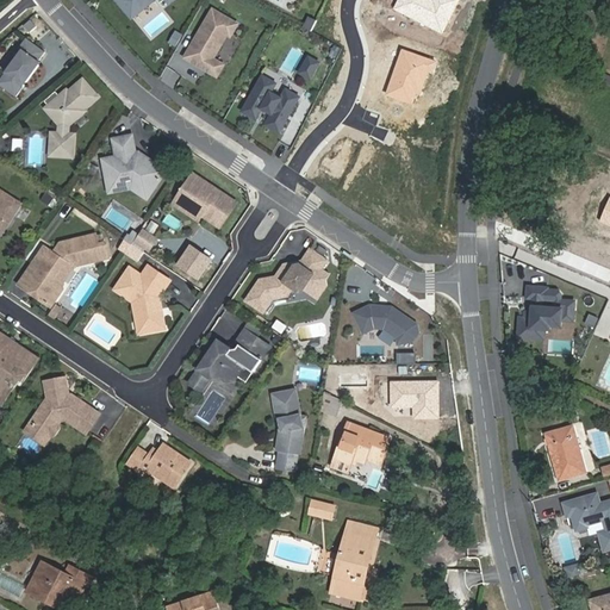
[(399,0),(397,7),(405,12),(409,4),(402,0),(399,0)]
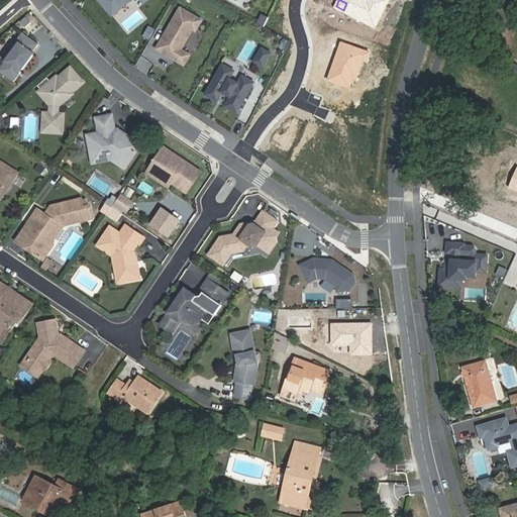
[(340,0),(346,3),(343,10),(376,26),(388,0),(340,0)]
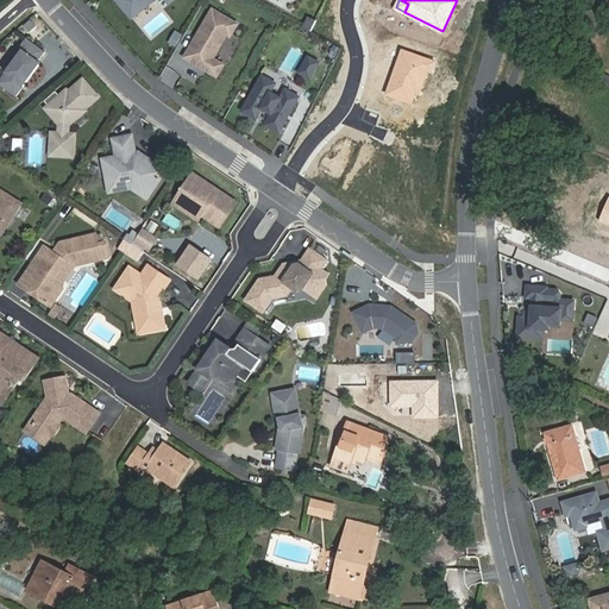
[(213,8),(186,57),(212,71),(218,60),(214,57),(227,33),(231,35),(238,23),(213,8)]
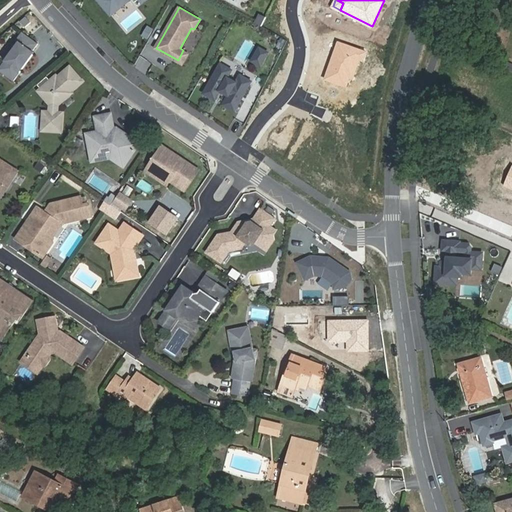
[(267,16),(262,13),(257,22),(262,25),(267,16)]
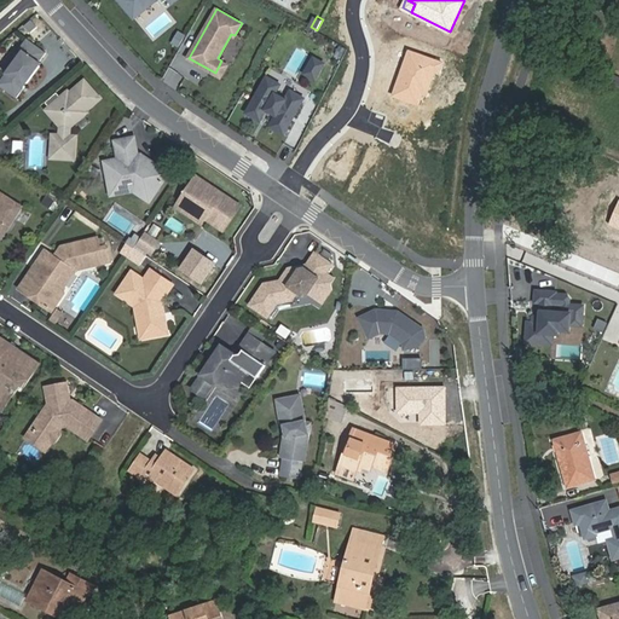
[(23,51),(0,81),(0,85),(17,98),(42,63),(40,62),(46,52),(27,39),(21,48),(23,51)]
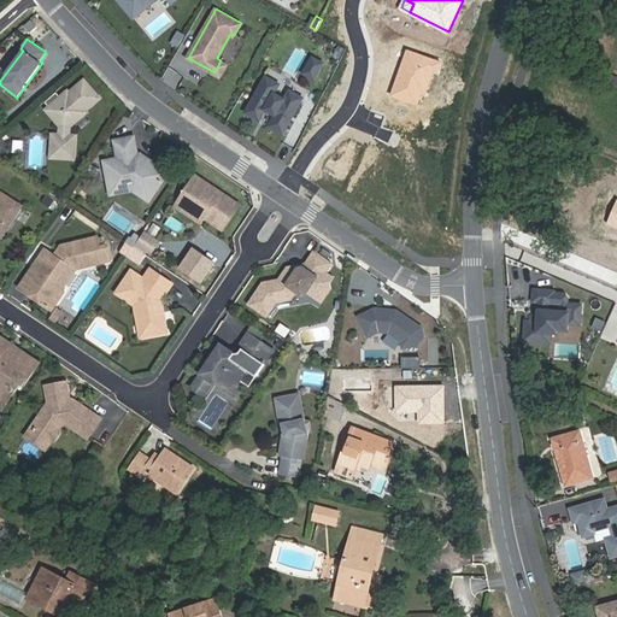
[(407,50),(404,60),(407,62),(405,69),(401,68),(392,95),(418,104),(422,93),(425,94),(434,71),(439,72),(442,62),(407,50)]
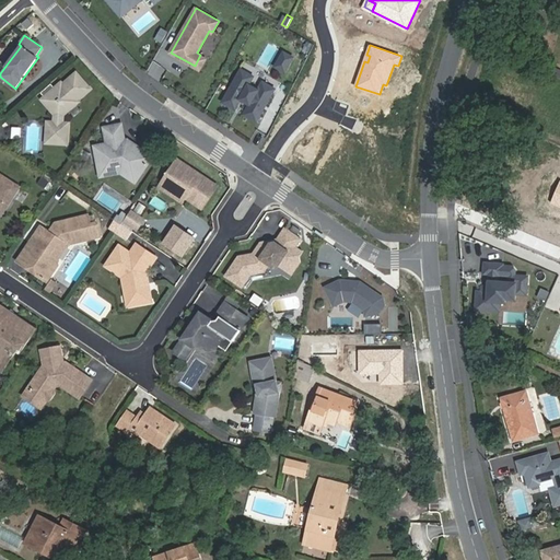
[(200,55),(195,66),(200,69),(206,58),(200,55)]
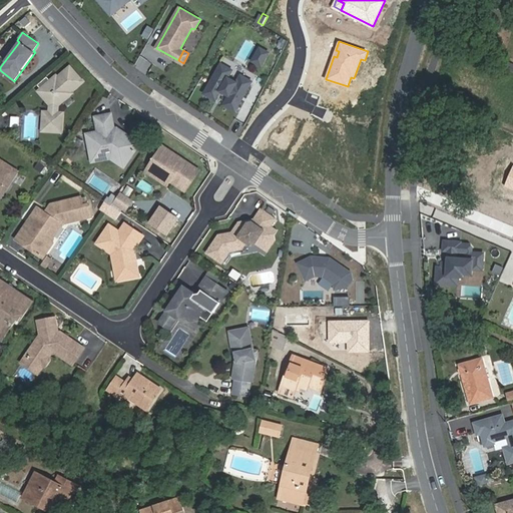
[(221,62),(204,92),(215,99),(220,90),(229,94),(223,103),(235,110),(252,80),(240,74),(236,81),(228,76),(232,69),(221,62)]
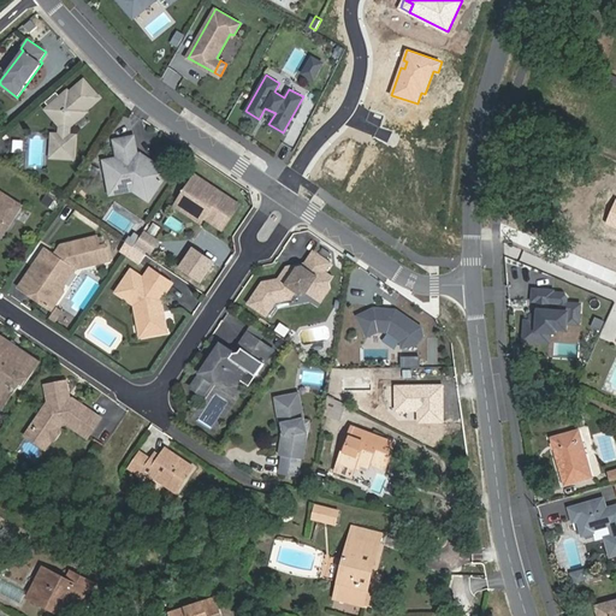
[(57,92),(46,102),(52,108),(48,111),(61,126),(60,135),(53,135),(51,158),(73,159),(76,136),(70,136),(71,126),(84,114),(83,112),(100,98),(84,81),(63,99),(57,92)]
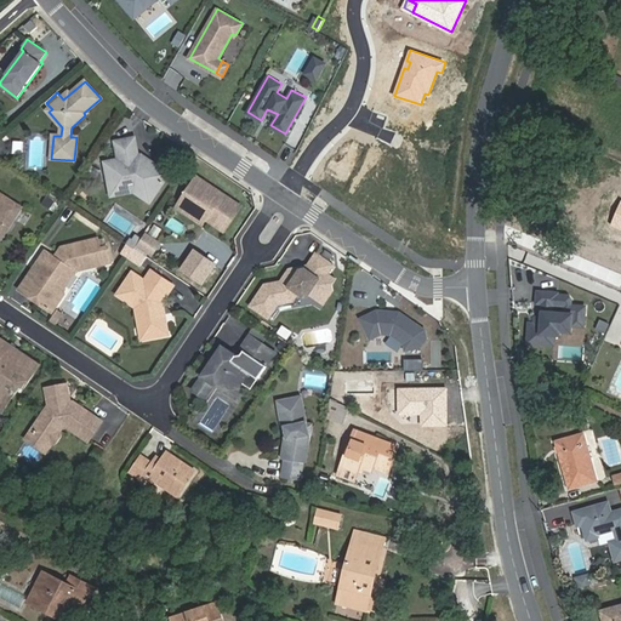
[(268,148),(277,138),(263,127),(256,137),(268,148)]
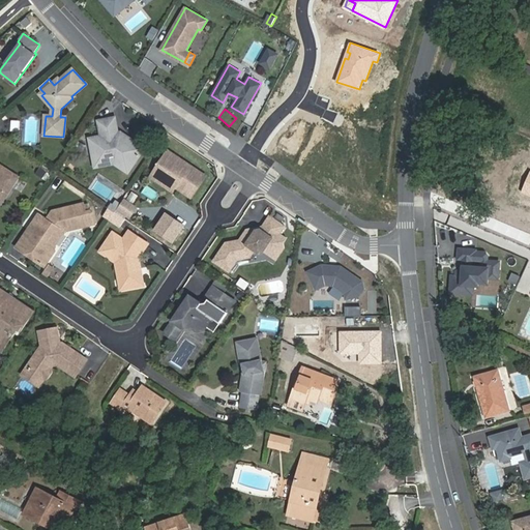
[(116,117),(98,121),(100,129),(105,133),(101,136),(90,139),(94,162),(121,155),(134,165),(145,149),(130,139),(126,139),(122,137),(121,133),(119,133),(116,117)]
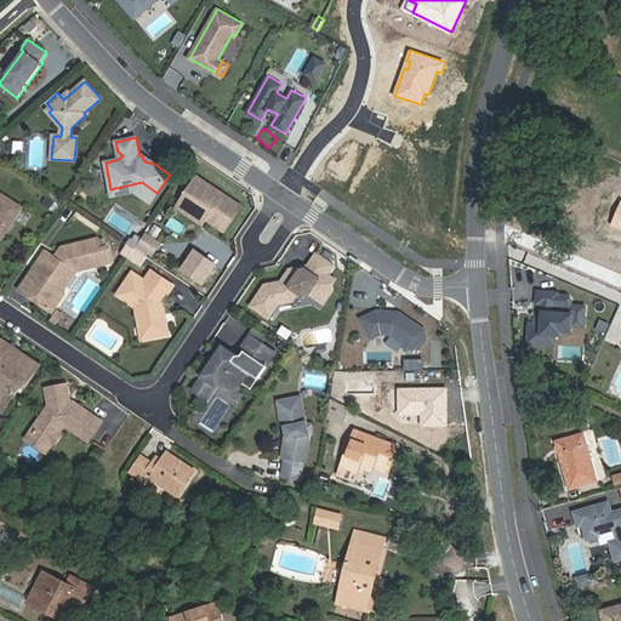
[(177,208),(188,215),(194,208),(197,206),(212,217),(210,222),(224,232),(241,208),(197,177),(177,208)]
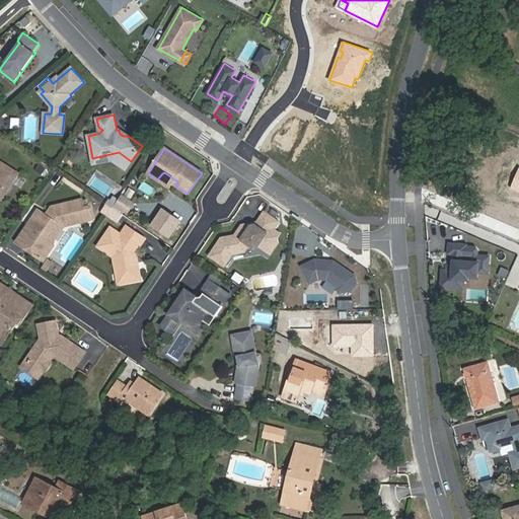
[(92,158),(94,164),(113,160),(126,169),(131,161),(119,152),(92,158)]
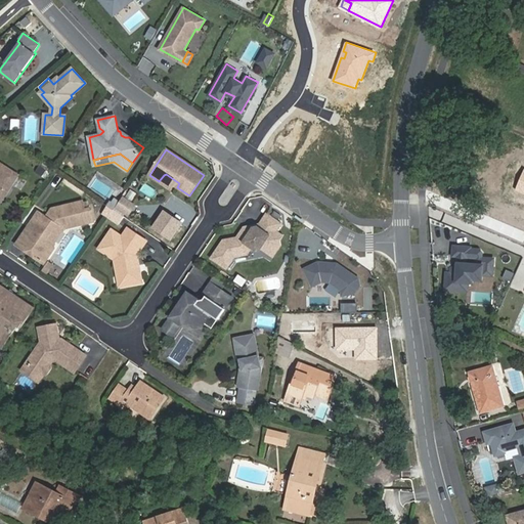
[(0,163),(0,191),(4,190),(9,183),(12,185),(18,175),(0,163)]
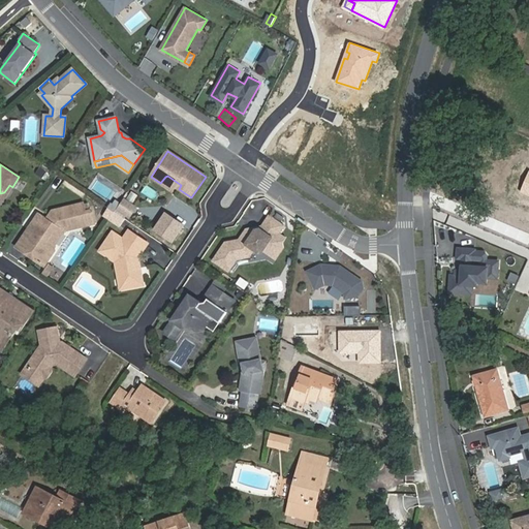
[(165,177),(160,183),(173,191),(176,187),(179,189),(181,185),(167,176),(165,177)]
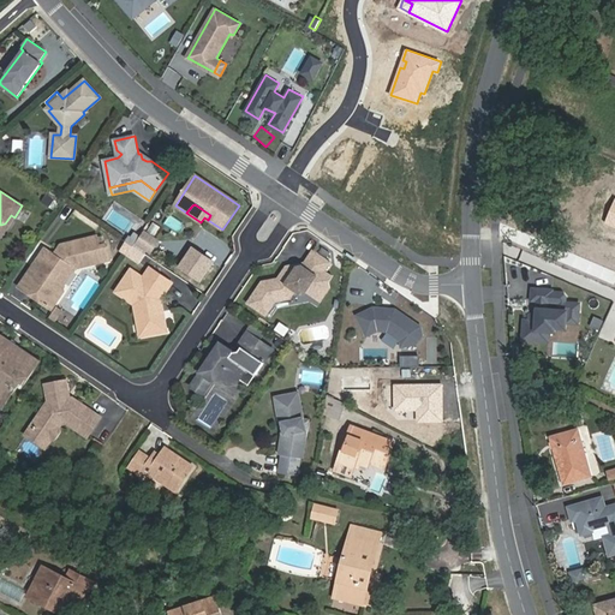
[(0,234),(1,237),(15,218),(11,215),(5,224),(0,225),(0,234)]
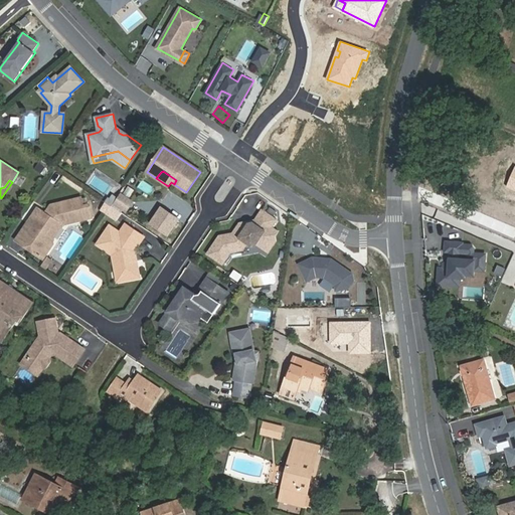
[(109,198),(106,202),(112,206),(117,198),(113,195),(110,199),(109,198)]
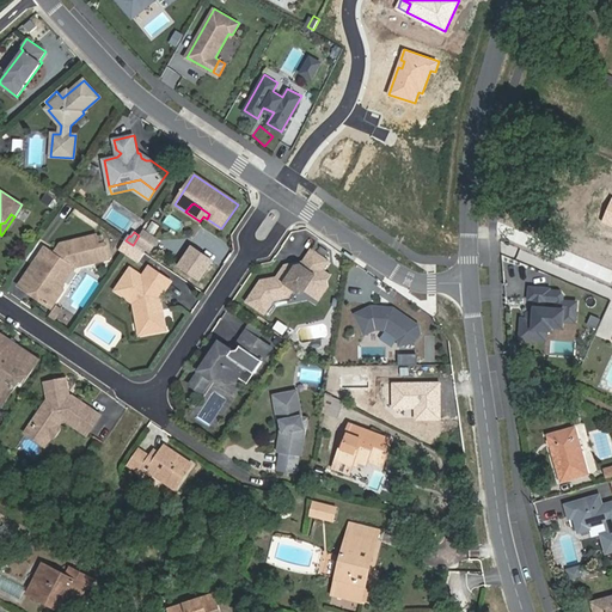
[(34,264),(20,285),(46,303),(51,293),(55,293),(59,288),(57,279),(68,264),(72,264),(77,267),(110,258),(106,243),(99,245),(97,234),(61,244),(56,252),(51,249),(43,261),(44,265),(42,269),(34,264)]
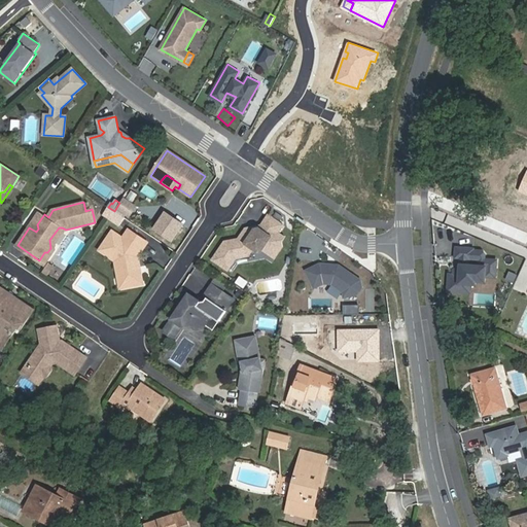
[(103,214),(109,218),(114,211),(108,207),(103,214)]
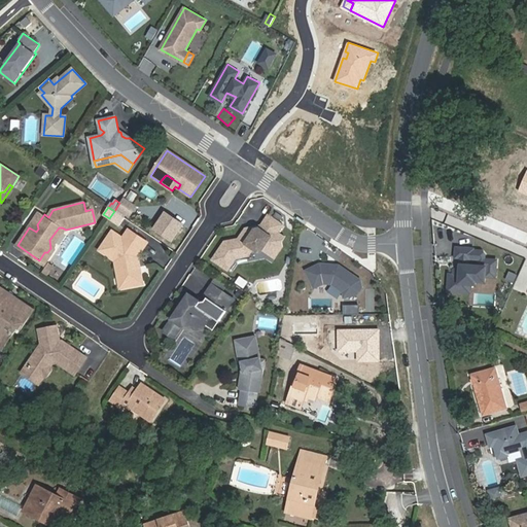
[(114,211),(109,218),(120,225),(126,218),(114,211)]
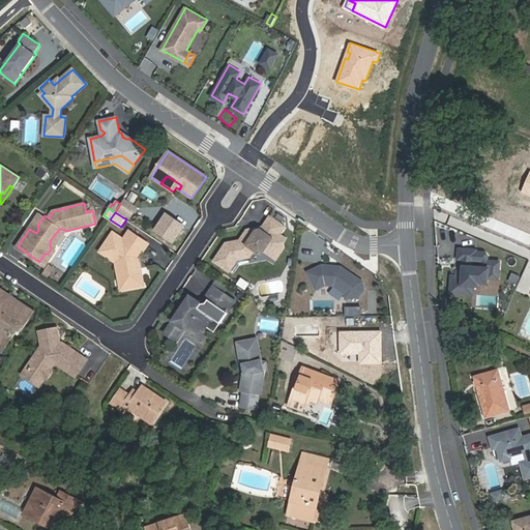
[(40,213),(29,229),(36,233),(38,230),(37,226),(45,215),(40,213)]
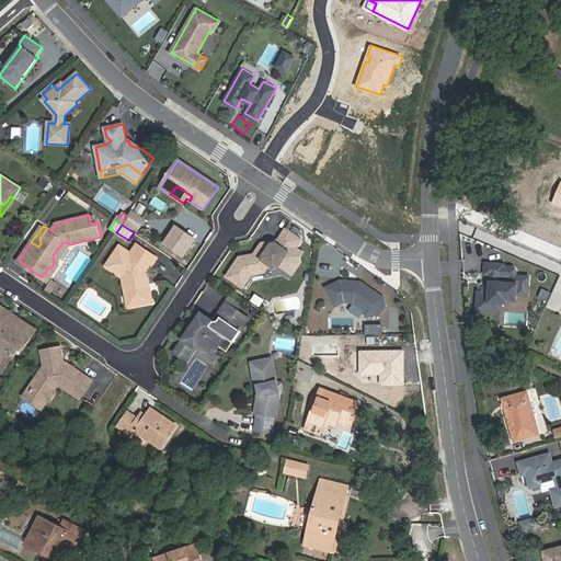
[(195,239),(176,227),(165,243),(184,255),(195,239)]
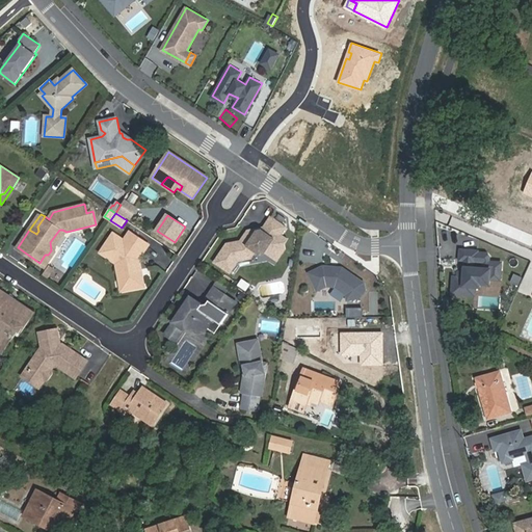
[(228,243),(214,263),(231,273),(239,262),(251,259),(257,253),(260,255),(266,254),(268,249),(277,243),(287,249),(285,244),(289,239),(282,235),(287,228),(271,217),(262,230),(260,229),(258,231),(251,232),(248,231),(241,241),(228,243)]
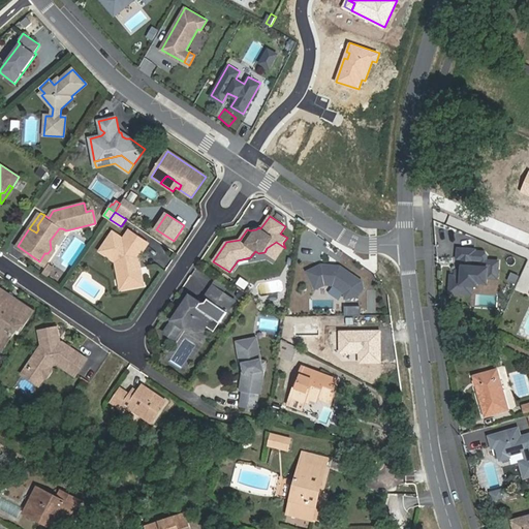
[(55,246),(66,230),(62,228),(59,228),(50,241),(51,249),(48,253),(44,253),(39,261),(44,266),(56,250),(55,246)]
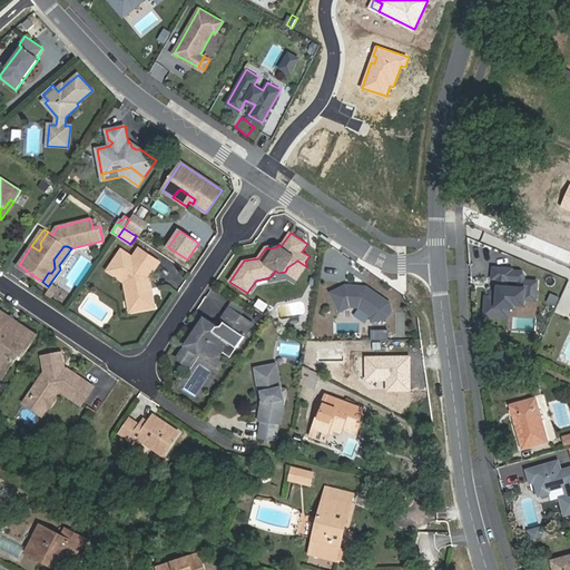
[(121,251),(108,271),(125,282),(128,295),(130,295),(135,297),(137,311),(155,306),(151,287),(147,284),(146,278),(149,278),(149,277),(159,263),(141,249),(135,258),(133,257),(121,251)]
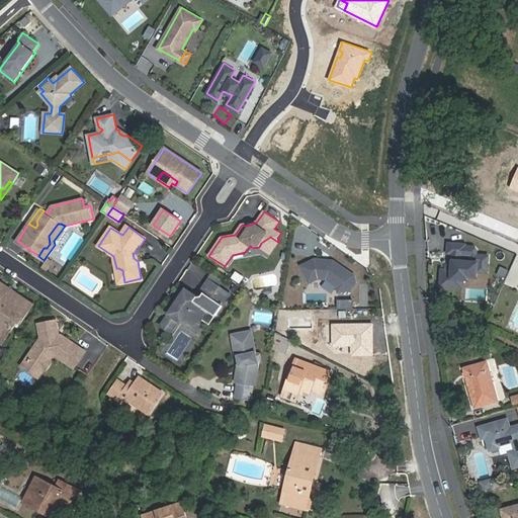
[(279,243),(270,237),(261,243),(259,247),(271,255),(279,243)]
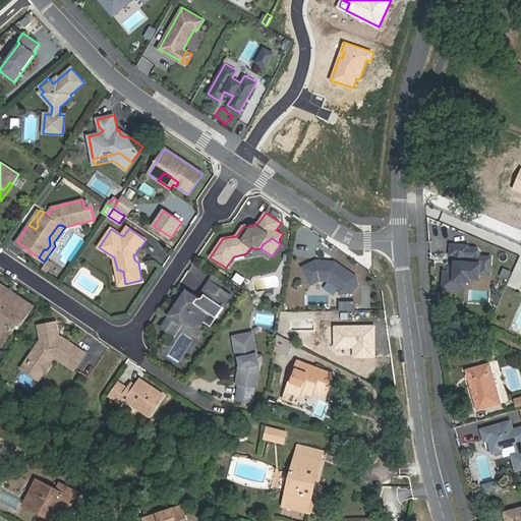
[(443,298),(454,297),(453,289),(463,288),(468,287),(468,284),(477,283),(477,278),(486,277),(484,259),(472,261),(472,253),(460,254),(460,252),(444,254),(445,264),(452,264),(453,271),(449,271),(450,276),(446,276),(446,281),(442,282),(443,298)]
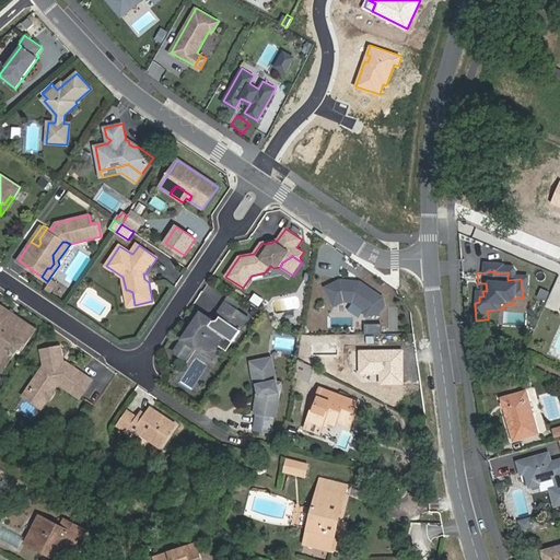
[(51,292),(56,282),(49,279),(45,289),(51,292)]
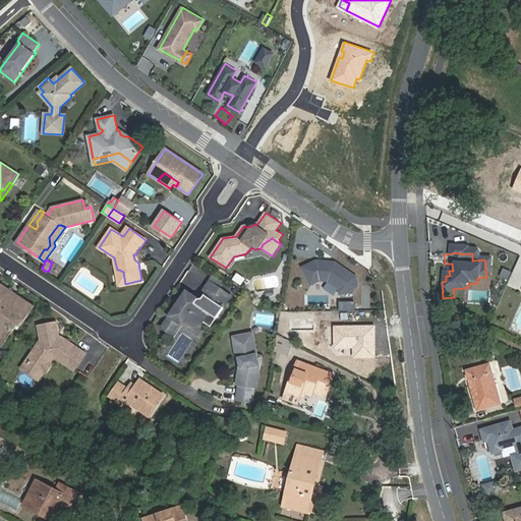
[(357,277),(341,266),(331,265),(331,261),(316,259),(302,267),(310,284),(320,280),(328,281),(338,288),(339,294),(352,292),(358,284),(357,277)]
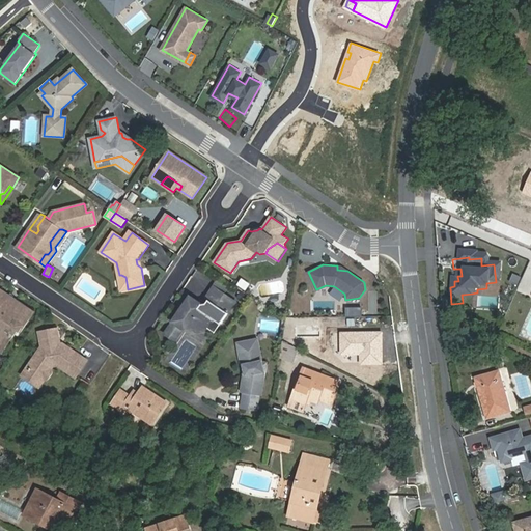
[(121,275),(119,275),(122,290),(128,289),(126,277),(121,275)]
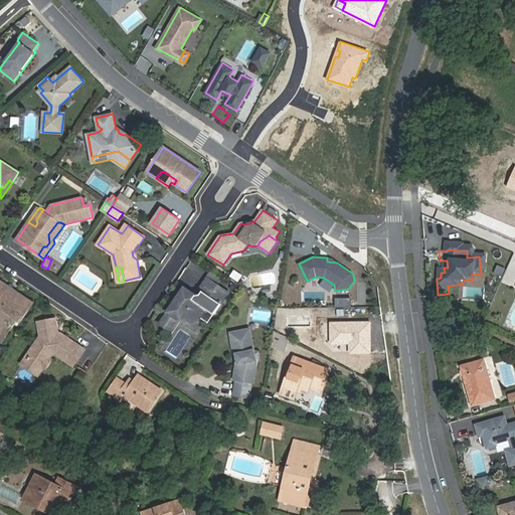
[(218,286),(225,276),(214,268),(196,295),(200,295),(203,291),(211,297),(218,286)]
